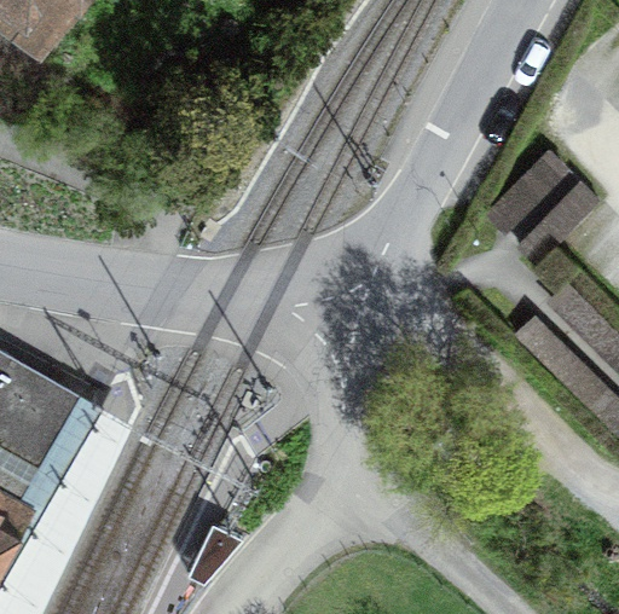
[(0,0),(0,19),(33,44),(63,0),(0,0)]
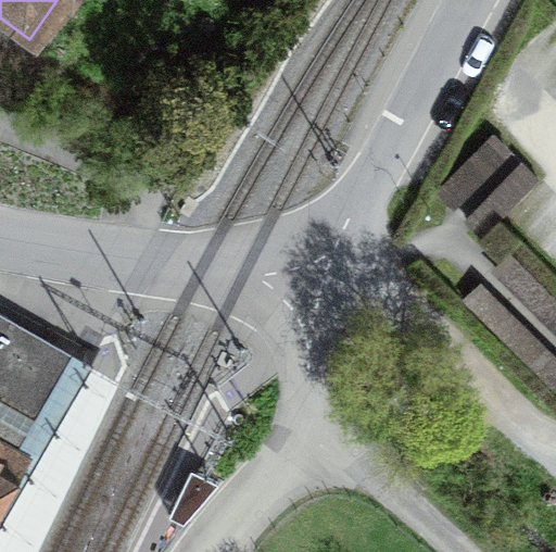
[(536,178),(493,135),(436,193),(478,236),(536,178)]
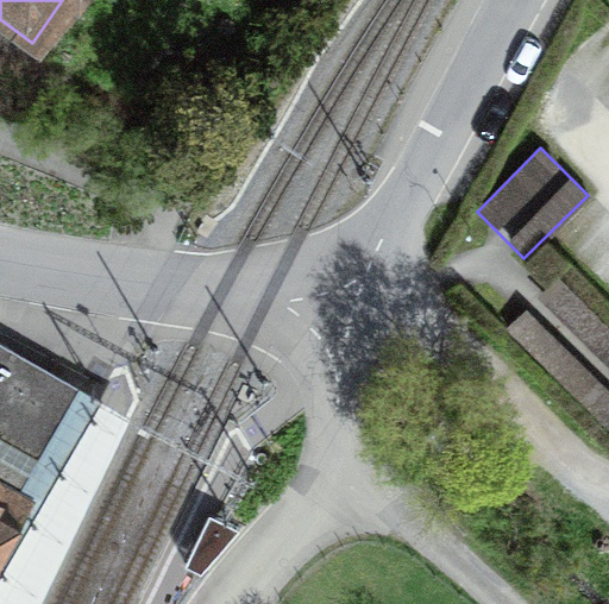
[(608,331),(557,281),(508,331),(608,428),(608,331)]
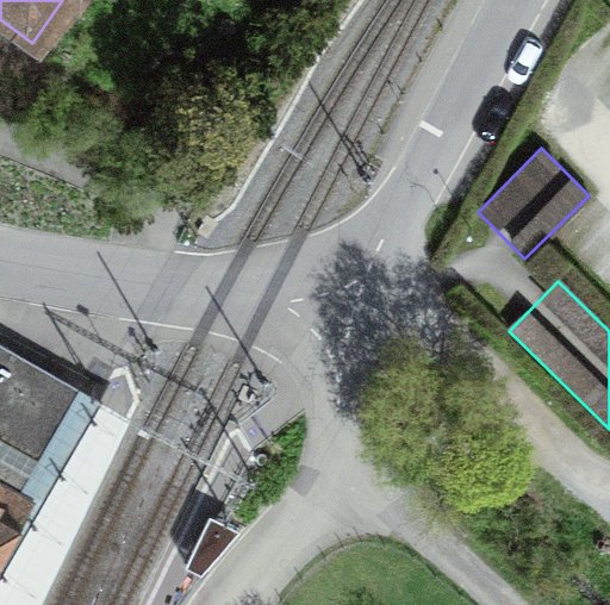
[(41,604),(131,419),(0,344),(0,356),(60,391),(24,451),(0,437),(0,506),(8,512),(0,526),(0,536),(18,547),(0,577),(0,604),(41,604)]
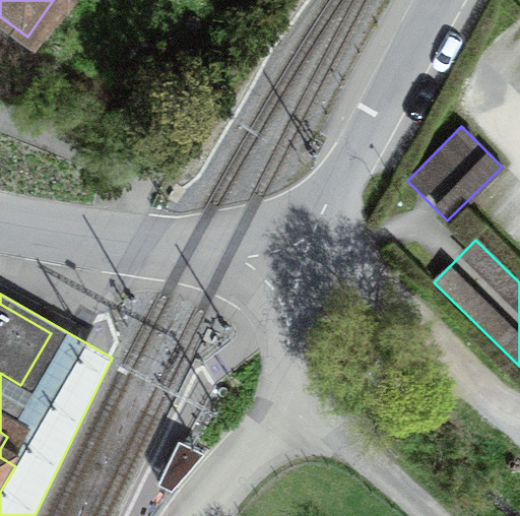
[(0,304),(0,373),(20,385),(51,333),(0,304)]
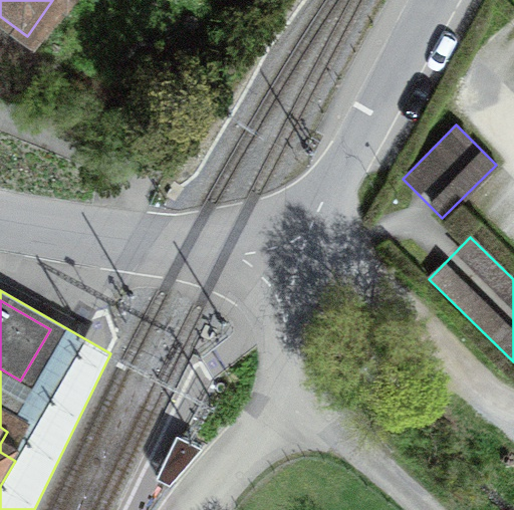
[(185,442),(176,438),(158,473),(168,478),(172,480),(190,445),(185,442)]
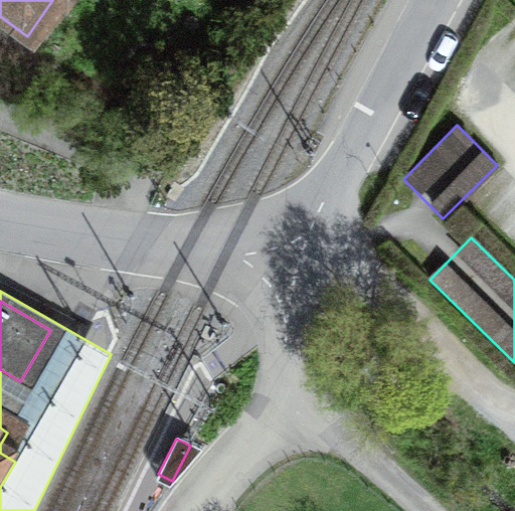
All buildings are outlined.
